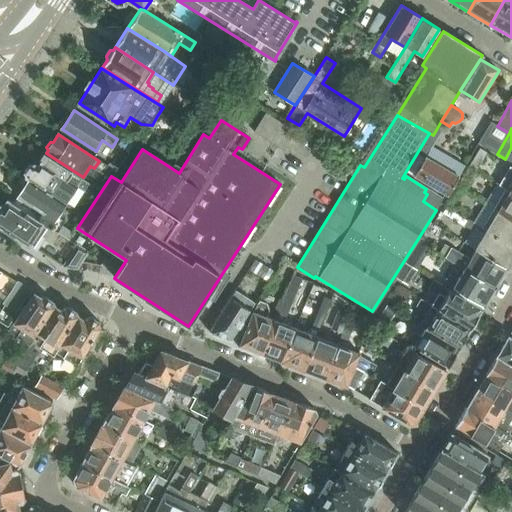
[(432,146),(424,141),(406,171),(448,195),(465,166),(431,147),(432,146)]
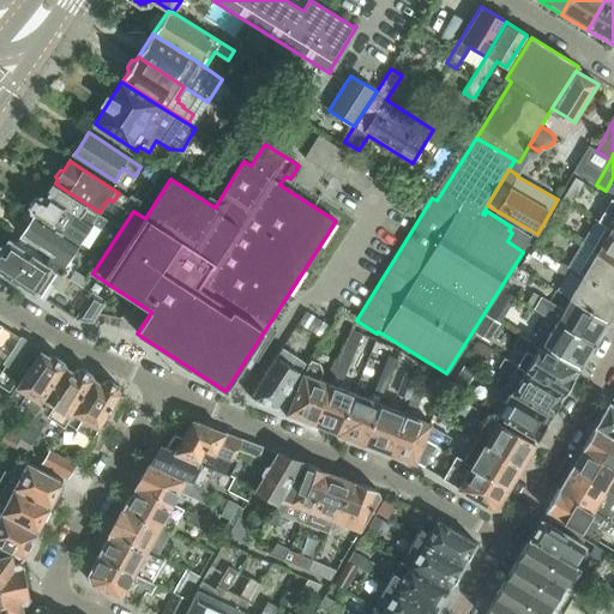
[(104,230),(109,223),(53,185),(47,193),(49,194),(46,199),(41,197),(36,198),(30,206),(30,212),(35,215),(78,244),(91,223),(104,230)]
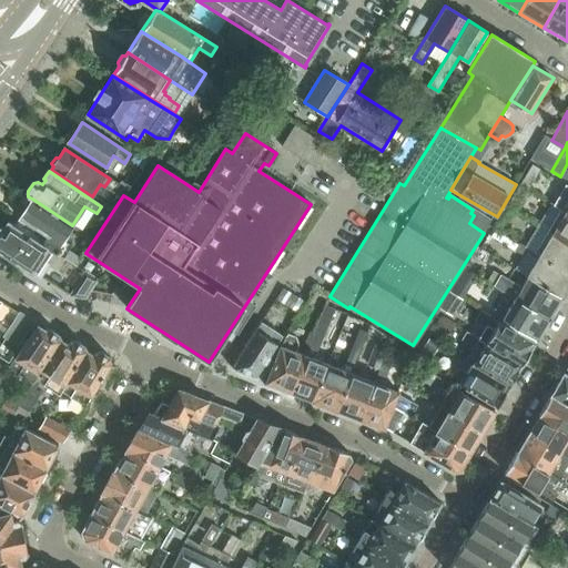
[(546,200),(551,203),(567,213),(567,206),(567,209),(557,202),(559,199),(549,193),(546,200)]
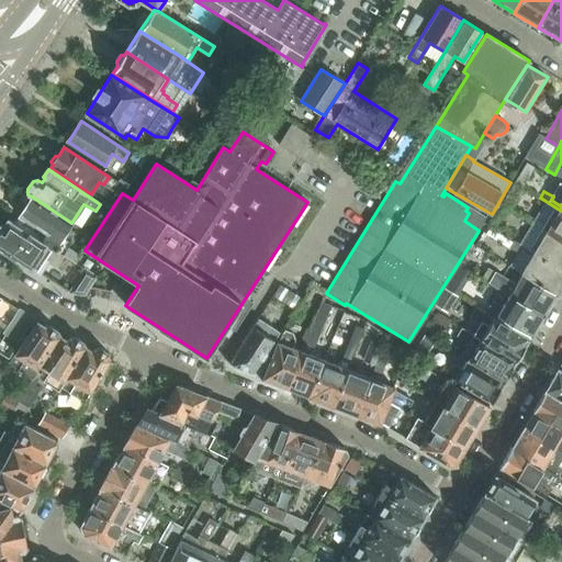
[(32,197),(19,216),(14,223),(20,227),(63,256),(75,263),(78,259),(65,251),(69,243),(62,238),(71,223),(32,197)]
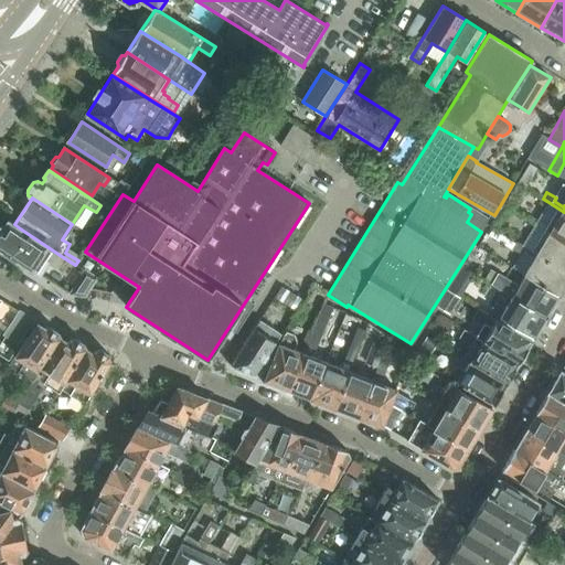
[(536,224),(550,232),(564,241),(564,212),(548,202),(536,224)]
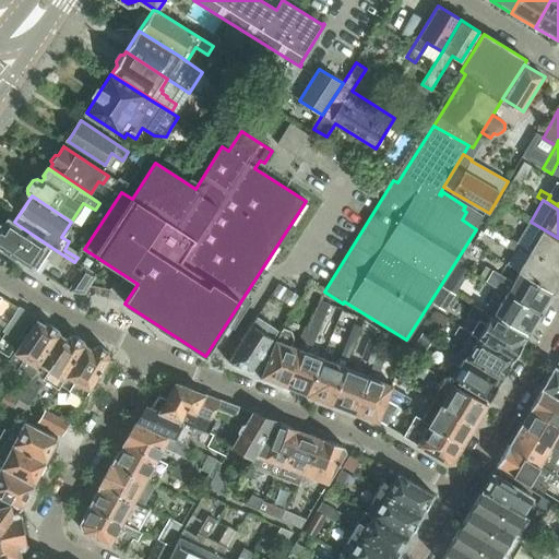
[(20,226),(14,222),(8,217),(7,217),(1,225),(0,223),(0,247),(30,266),(39,272),(47,261),(55,265),(62,254),(20,226)]
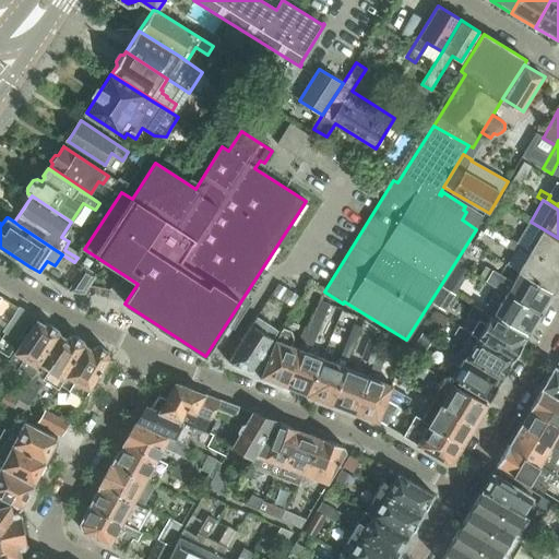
[(515,233),(511,239),(558,268),(558,238),(544,229),(533,248),(523,241),(525,238),(515,233)]
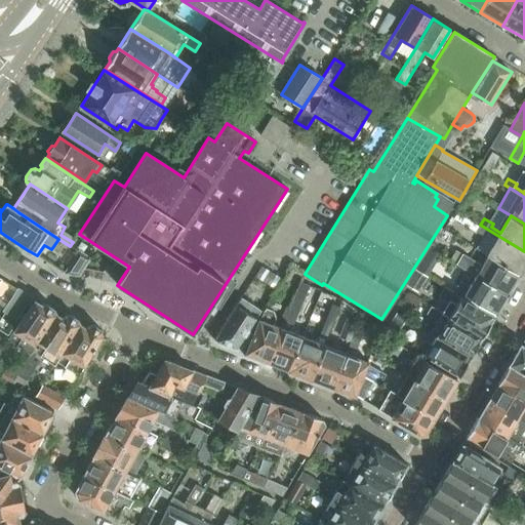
[(487,254),(488,255),(520,275),(524,266),(524,251),(480,225),(477,232),(485,237),(487,233),(496,239),(487,254)]
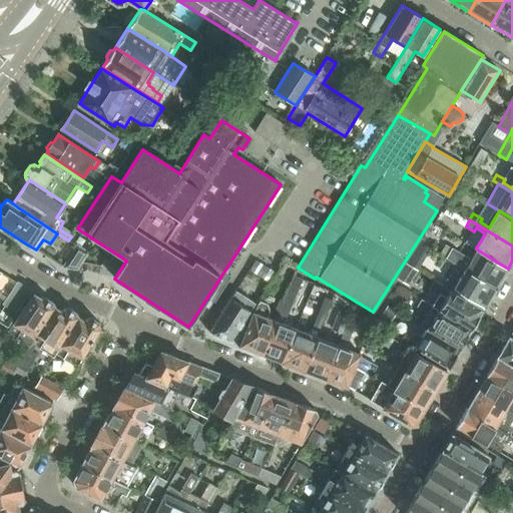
[(86,251),(77,245),(64,267),(76,268),(86,251)]
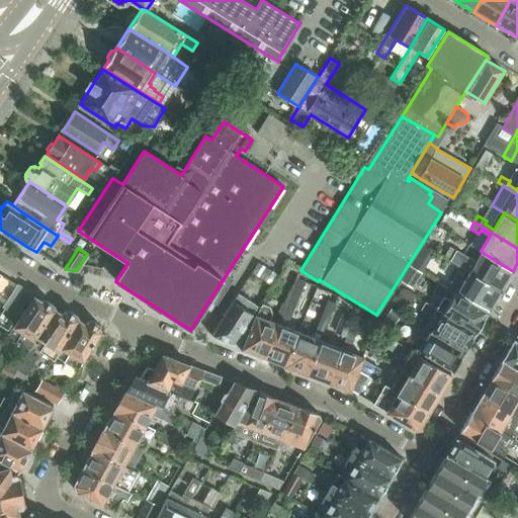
[(472,268),(469,271),(502,290),(513,271),(482,252),(475,264),(467,259),(464,263),(472,268)]
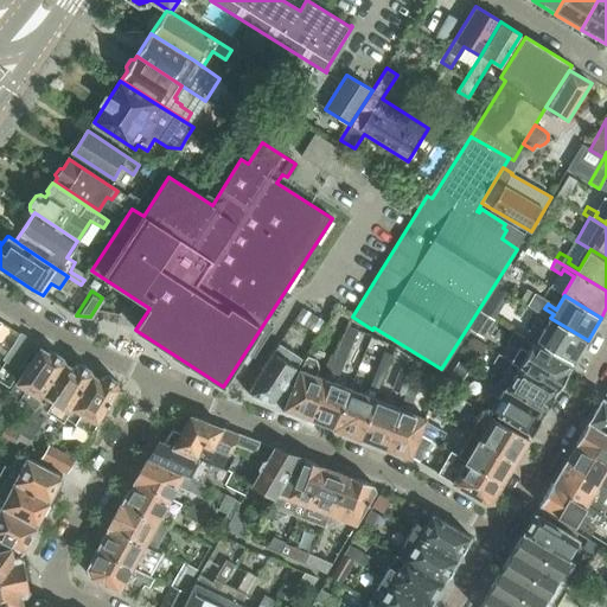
[(485,302),(480,312),(493,320),(499,311),(485,302)]
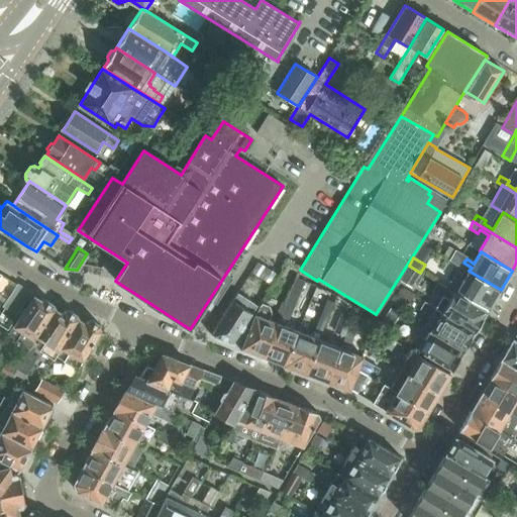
[(409,266),(400,280),(411,287),(420,273),(409,266)]
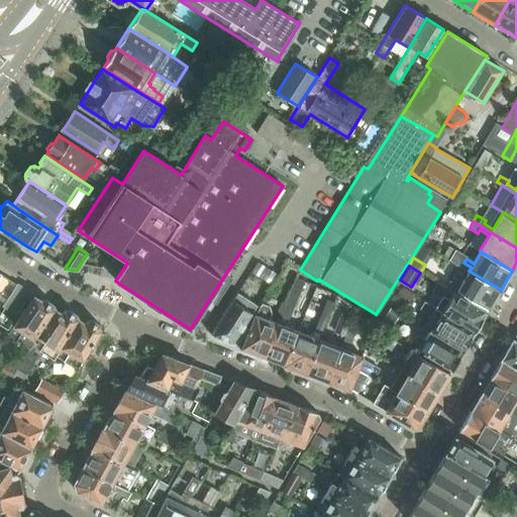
[(501,290),(469,271),(462,282),(455,278),(452,282),(459,287),(457,290),(489,309),(501,290)]
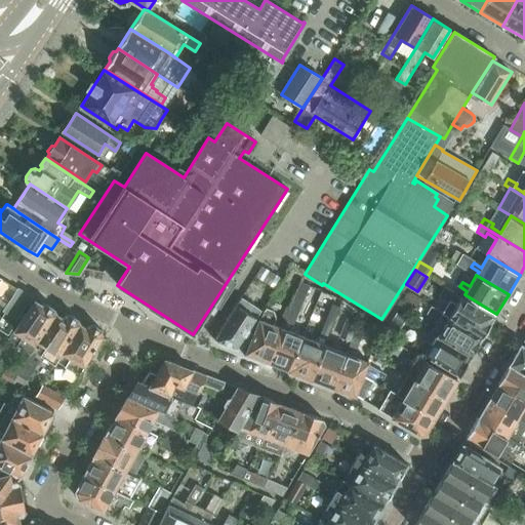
[(452,297),(443,314),(483,337),(494,317),(448,289),(445,293),(452,297)]
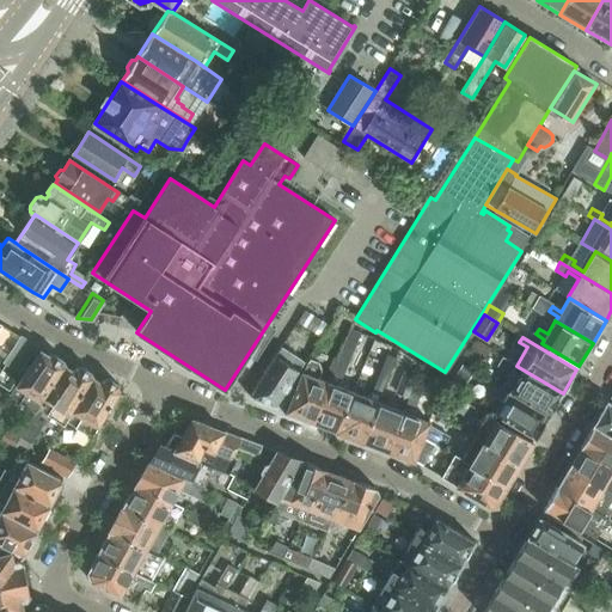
[(4,365),(22,377),(40,350),(20,338),(4,365)]
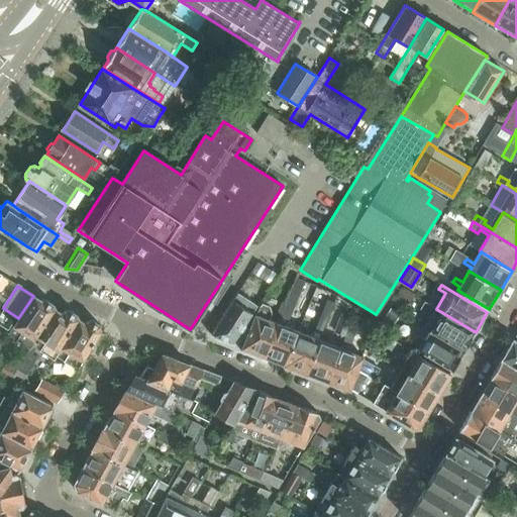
[(226,340),(232,343),(257,307),(237,293),(211,334),(214,335),(214,338),(222,342),(226,340)]
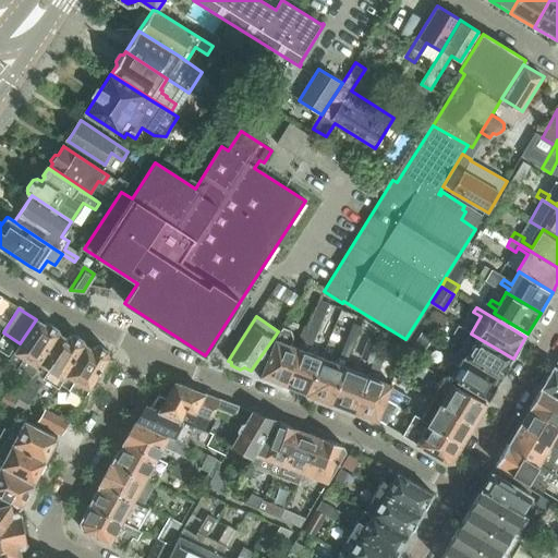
[(36,319),(20,343),(8,362),(32,376),(59,334),(57,328),(49,324),(44,324),(36,319)]
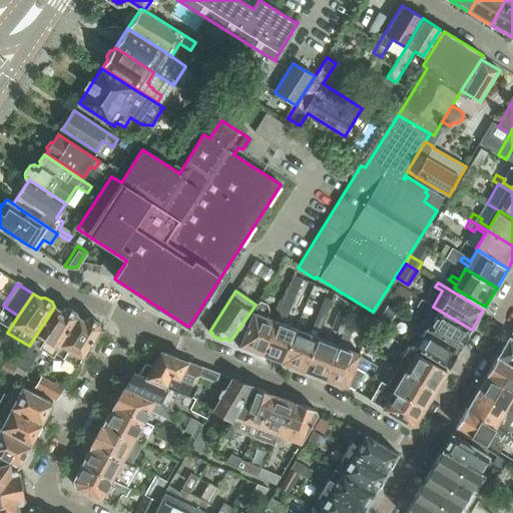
[(422,325),(426,328),(460,349),(472,330),(433,307),(426,303),(423,307),(430,311),(422,325)]
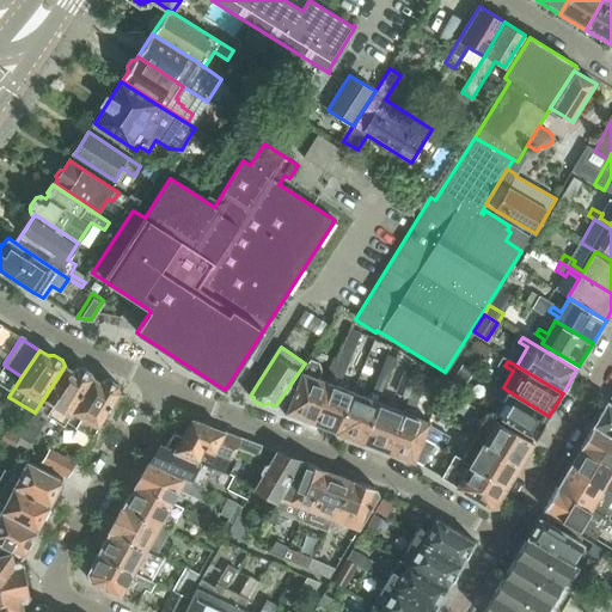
[(463,365),(450,387),(458,393),(472,369),(463,365)]
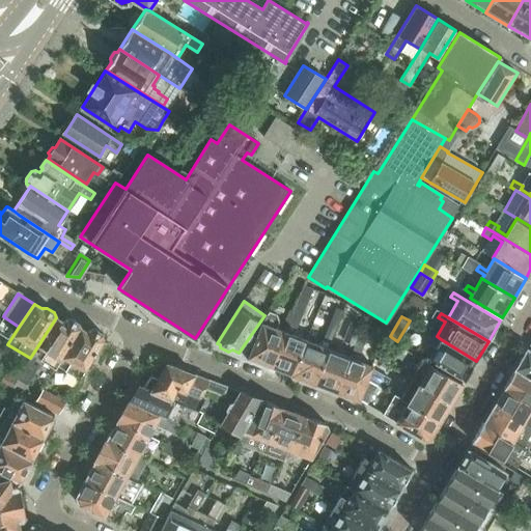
[(54,368),(56,365),(80,327),(78,323),(71,318),(64,318),(63,322),(56,317),(30,358),(19,374),(17,379),(27,385),(37,366),(32,363),(36,357),(54,368)]
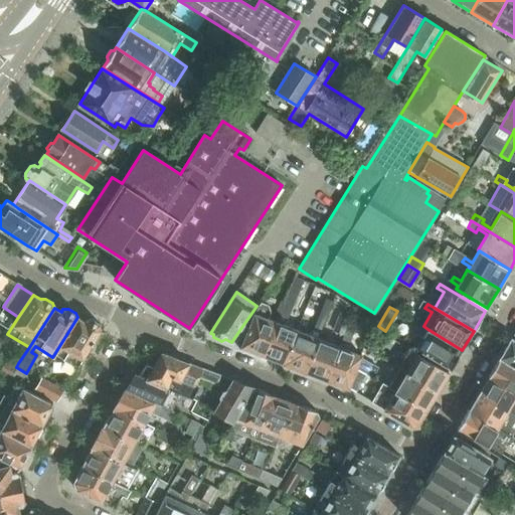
[(241,347),(263,355),(277,321),(254,313),(241,347)]
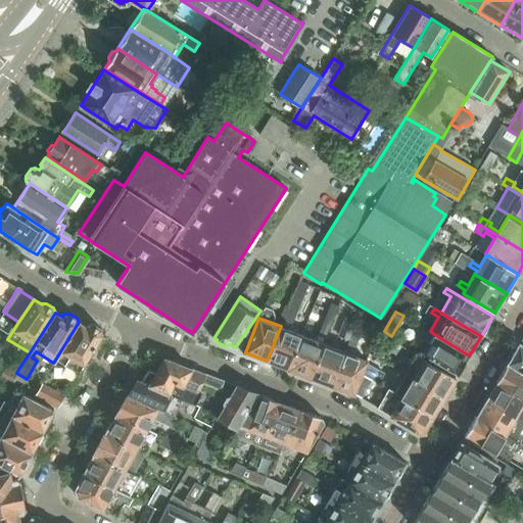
[(79,322),(55,360),(78,373),(101,334),(100,328),(93,324),(87,325),(86,327),(79,322)]
